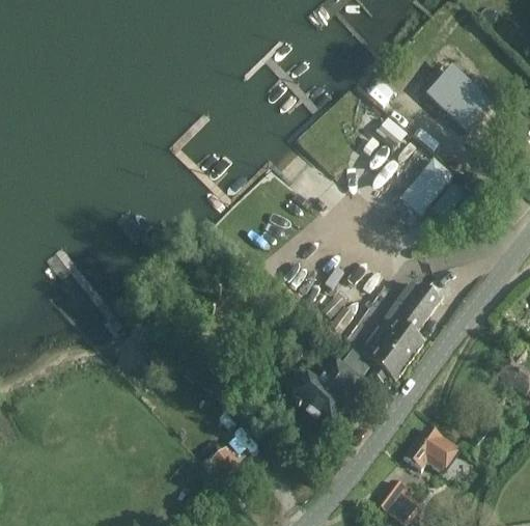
[(464,128),(486,103),(453,72),(430,97),(464,128)]
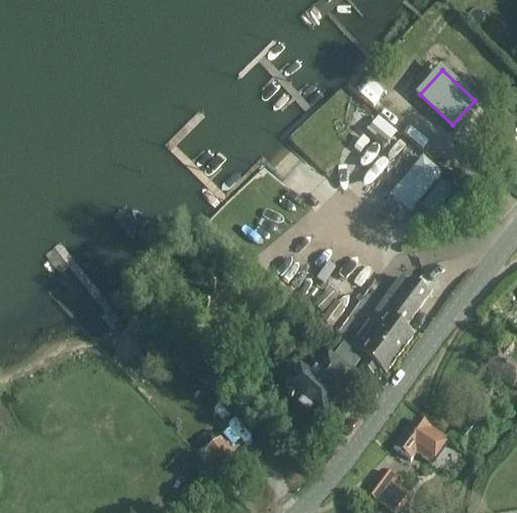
[(391,193),(411,209),(443,171),(424,154),(391,193)]
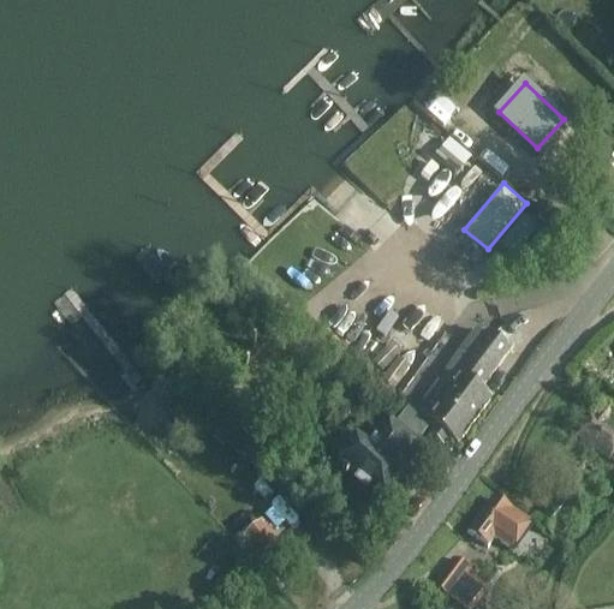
[(477,328),(462,348),(447,338),(436,352),(481,386),(511,345),(492,330),(488,336),(477,328)]
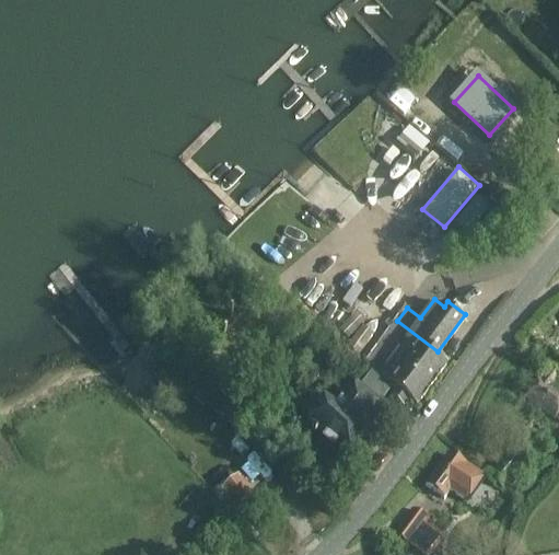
[(394,392),(405,401),(410,393),(418,400),(447,358),(438,351),(397,321),(367,361),(399,385),(394,392)]
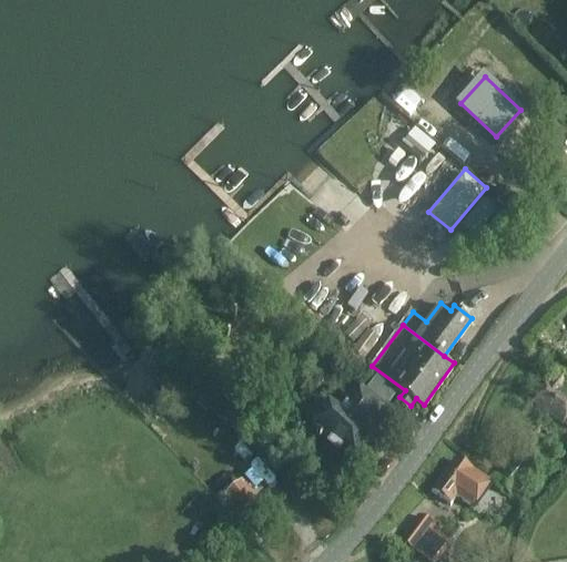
[(534,398),(566,422),(566,379),(555,371),(534,398)]
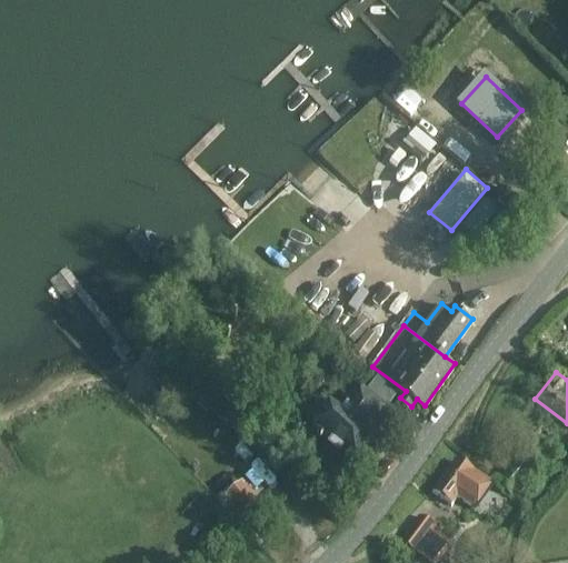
[(329,408),(311,433),(349,461),(368,435),(364,433),(381,409),(384,405),(386,408),(396,394),(378,375),(365,392),(360,389),(340,415),(329,408)]
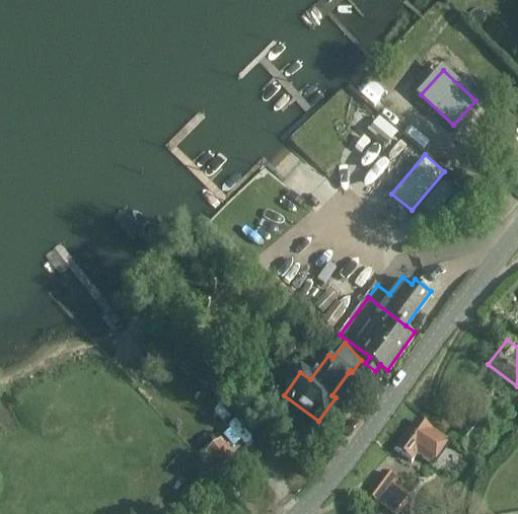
[(494,430),(507,413),(500,407),(487,425),(494,430)]
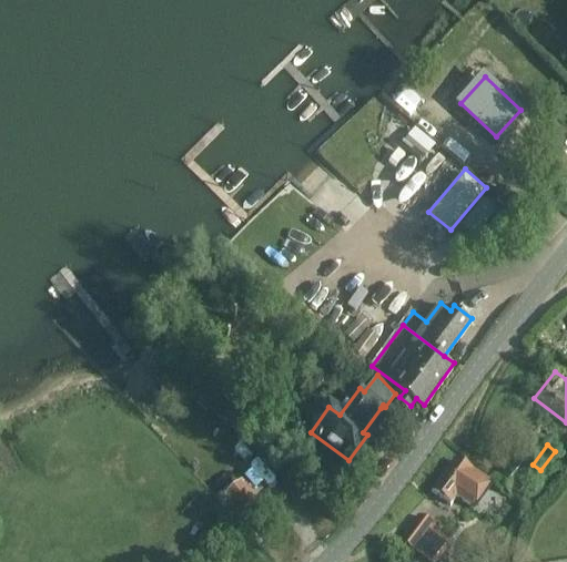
[(433,486),(451,499),(455,493),(473,506),(475,501),(478,503),(490,486),(488,483),(489,481),(455,456),(433,486)]
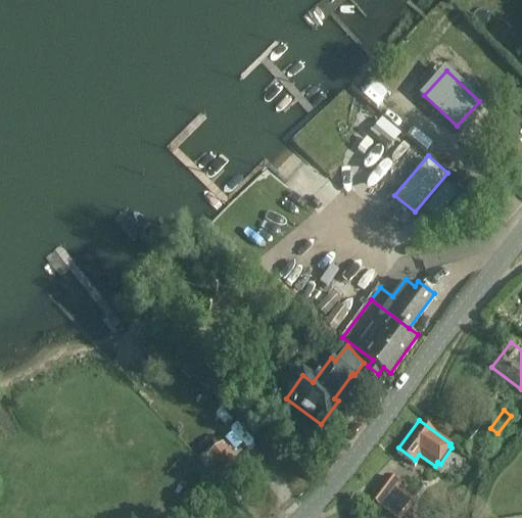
[(237,456),(223,439),(206,454),(222,470),(237,456)]
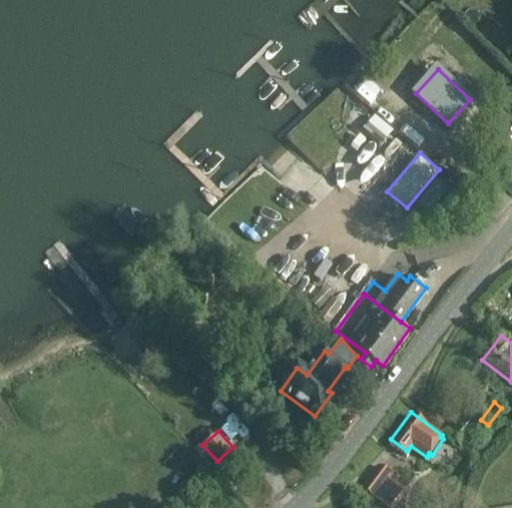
[(375,493),(378,496),(385,501),(399,483),(392,478),(390,476),(393,472),(380,461),(356,490),(368,500),(375,493)]
